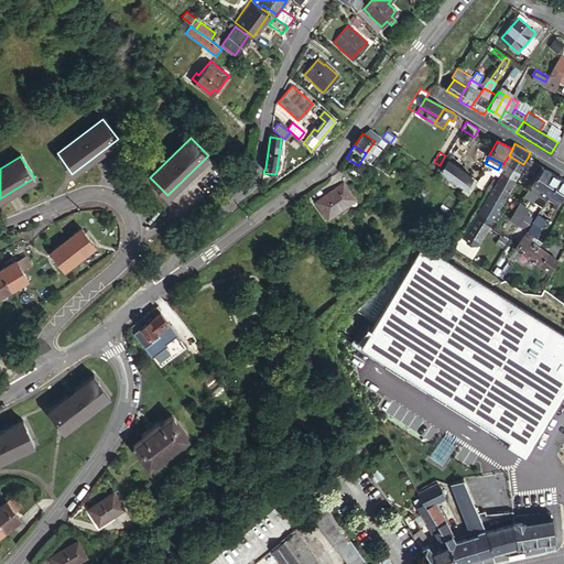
[(523,164),(510,156),(506,164),(519,173),(523,164)]
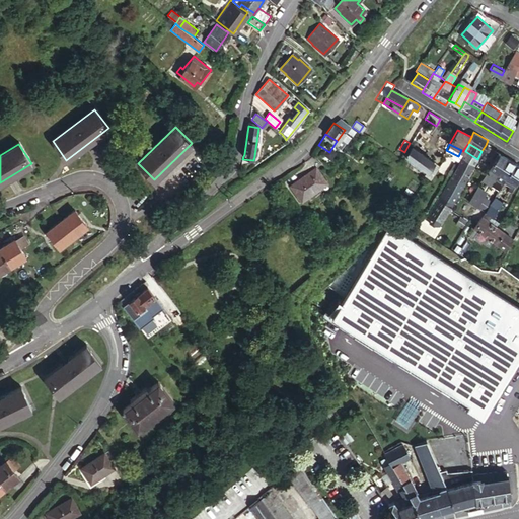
[(424,174),(428,177),(430,178),(439,164),(412,146),(405,155),(415,161),(420,165),(428,170),(424,174)]
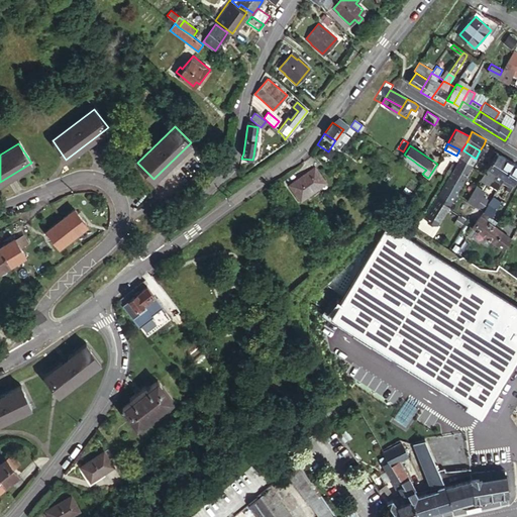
[(491,159),(496,151),(491,149),(487,157),(491,159)]
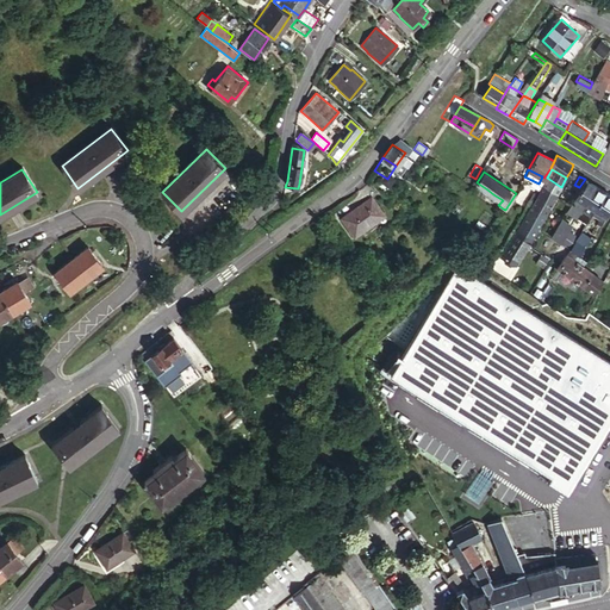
[(542,185),(556,194),(561,187),(547,178),(542,185)]
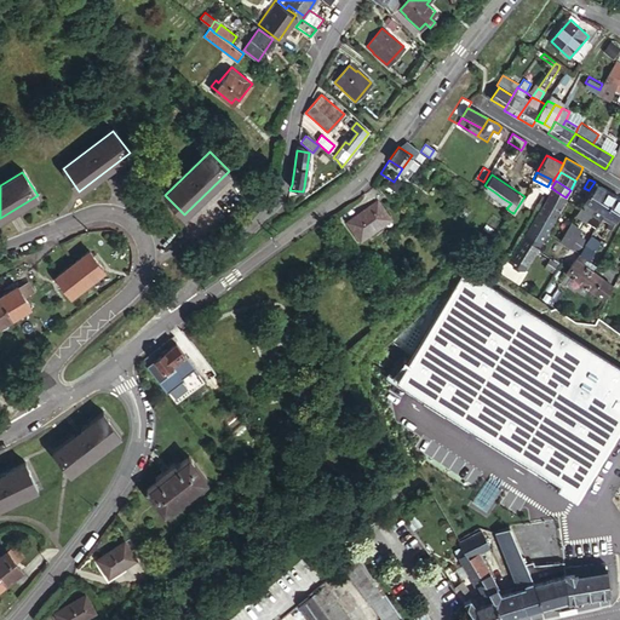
[(606,189),(595,182),(589,190),(583,200),(590,205),(593,207),(606,189)]
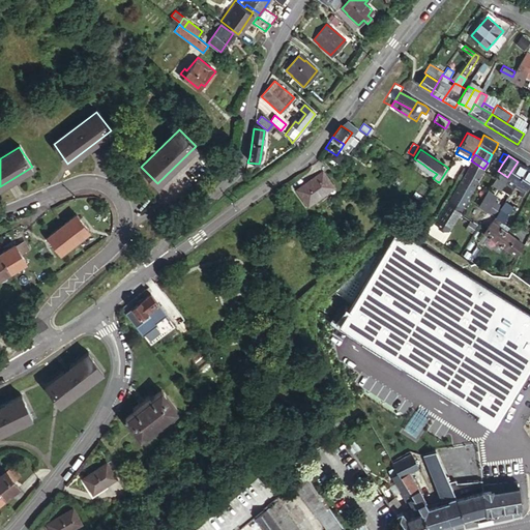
[(471,160),(467,169),(479,176),(483,169),(471,160)]
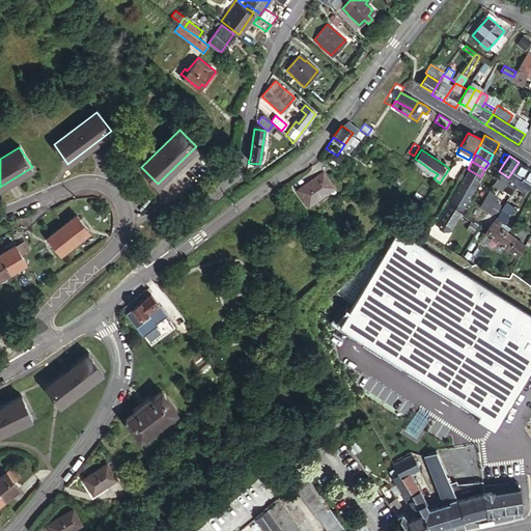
[(516,183),(527,167),(519,162),(508,177),(506,182),(514,187),(514,186),(516,183)]
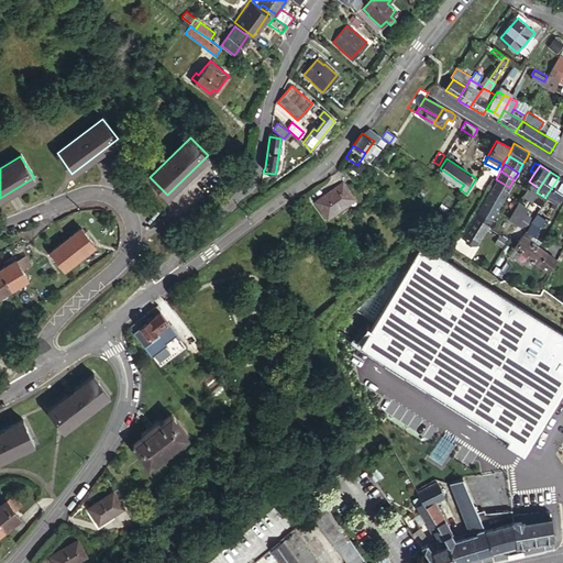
[(562,179),(559,177),(548,194),(558,199),(562,190),(562,179)]
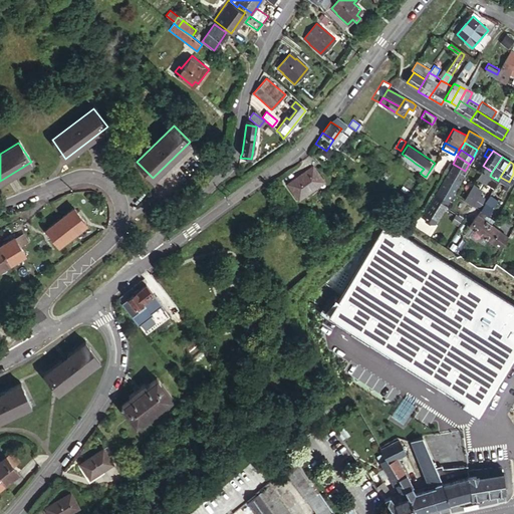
[(453,164),(447,175),(459,182),(465,171),(453,164)]
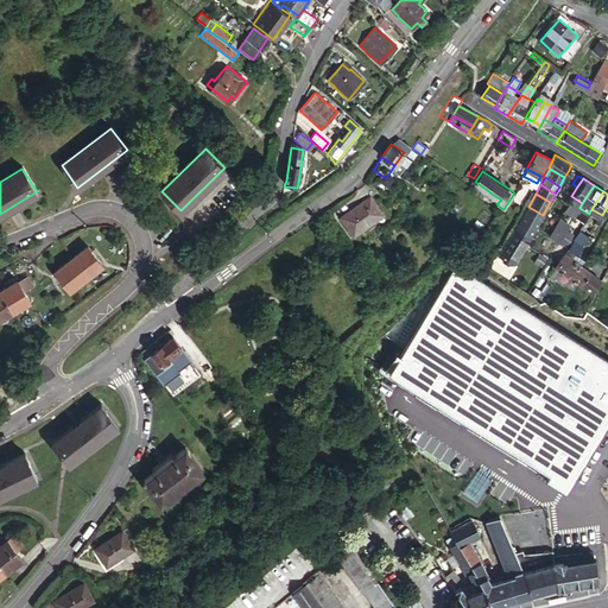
[(340,217),(353,235),(382,213),(369,196),(340,217)]
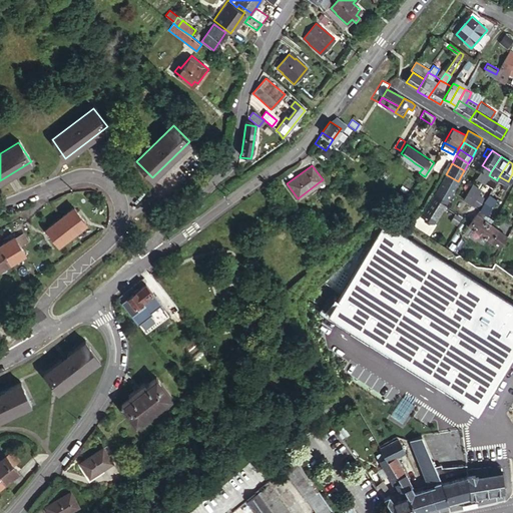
[(482,179),(488,169),(482,165),(479,170),(476,176),(479,177),(482,179)]
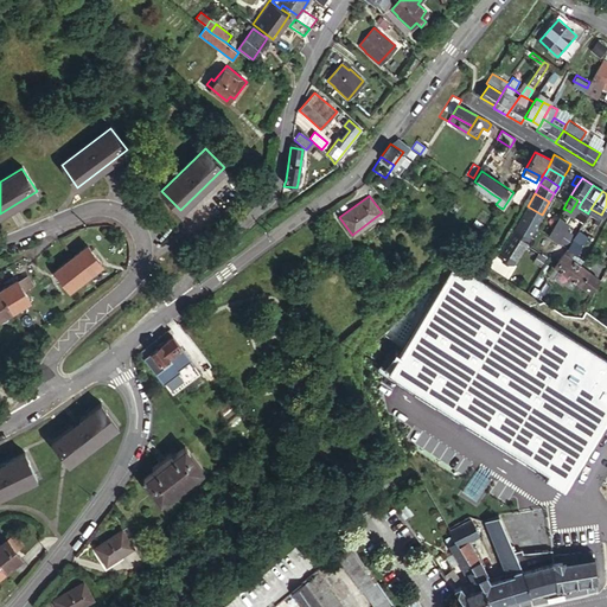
[(581,203),(577,200),(570,212),(567,210),(566,212),(573,217),(576,211),(579,208),(581,203)]
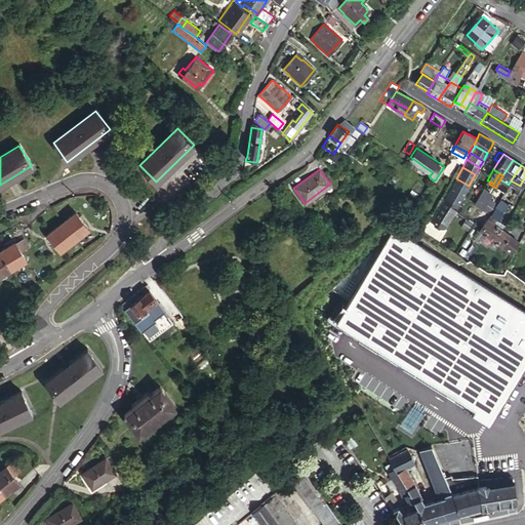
[(469,186),(456,178),(449,191),(461,198),(469,186)]
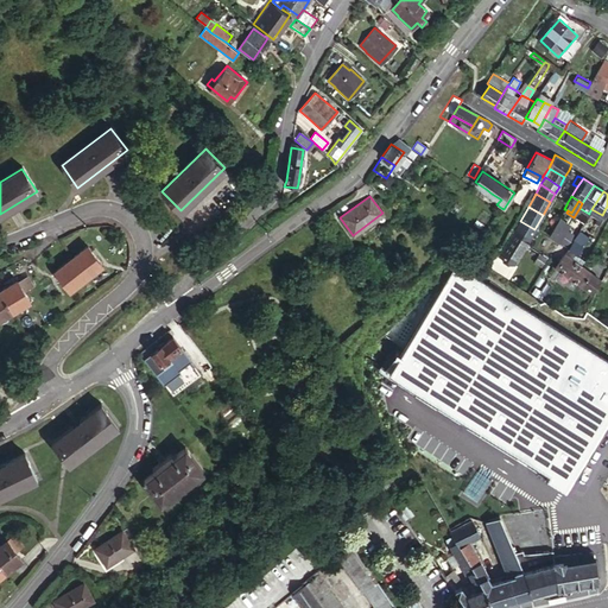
[(589,214),(580,208),(577,211),(587,217),(589,214)]
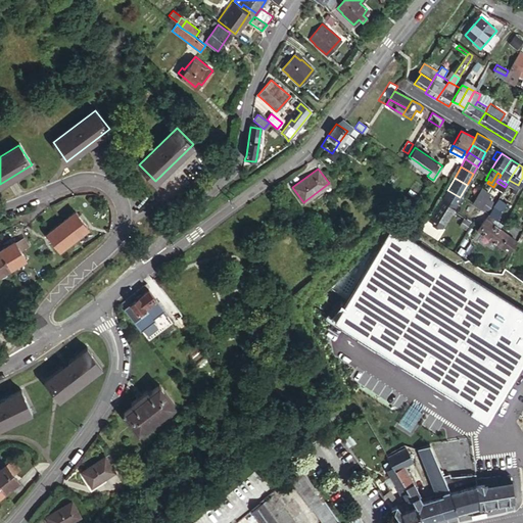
[(509,180),(507,183),(514,187),(511,189),(514,191),(518,185),(509,180)]
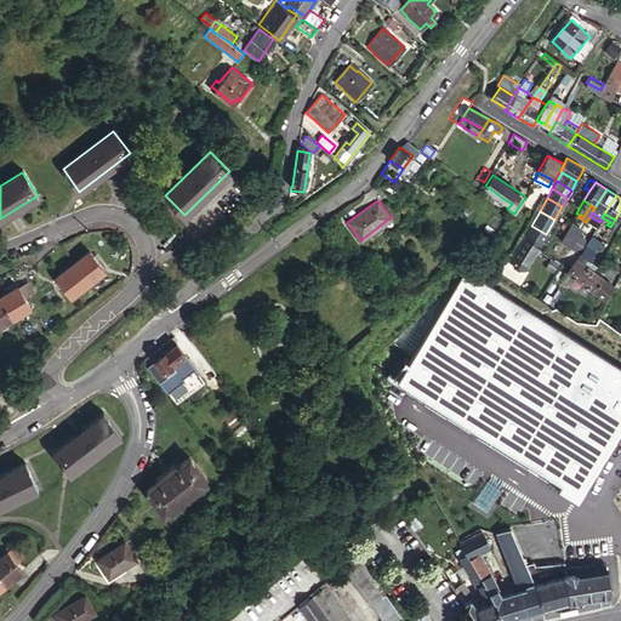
[(531,226),(527,234),(541,243),(546,234),(531,226)]
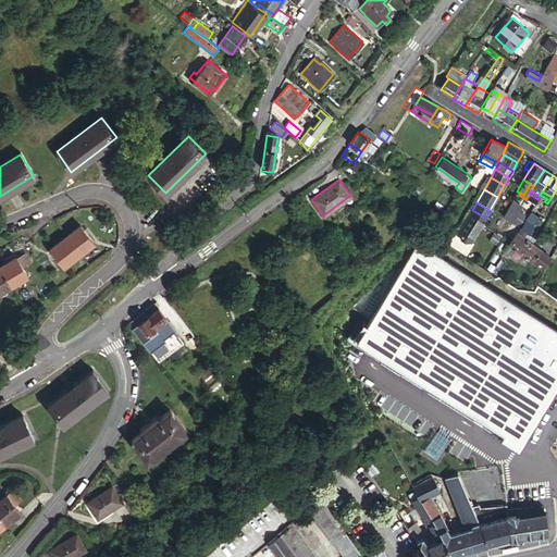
[(507,209),(517,215),(521,208),(511,202),(507,209)]
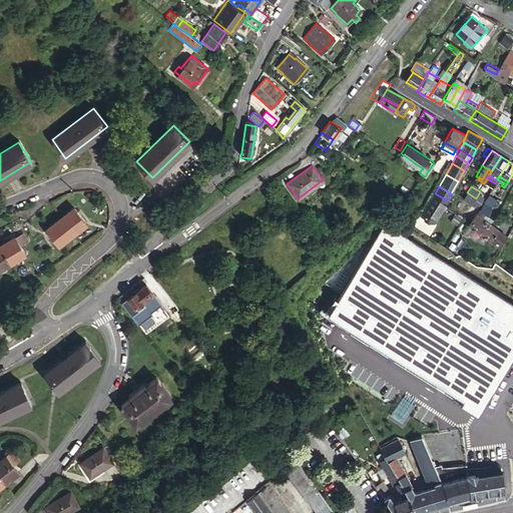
[(467,192),(464,199),(472,204),(476,198),(467,192)]
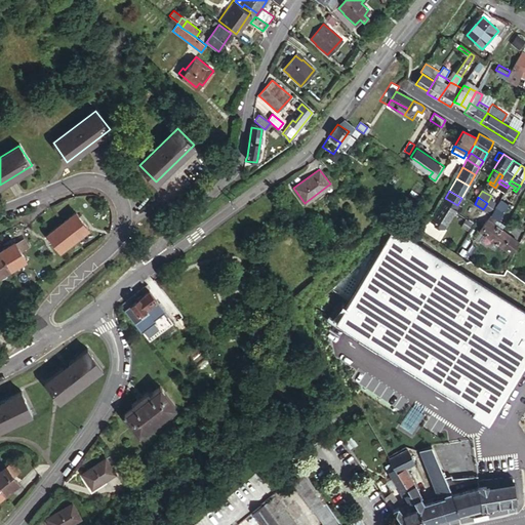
[(457,205),(445,198),(440,206),(452,214),(457,205)]
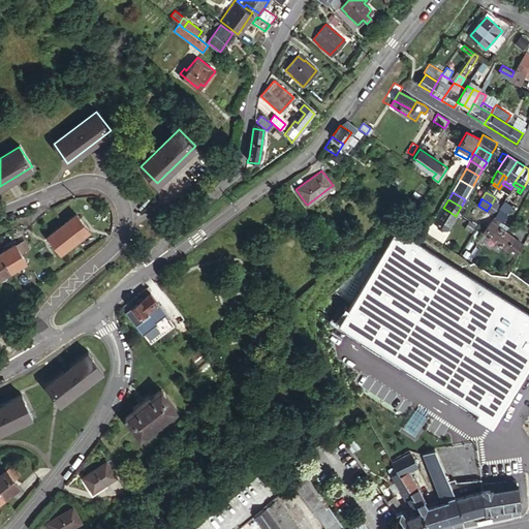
[(499,220),(501,222),(511,207),(503,201),(498,209),(494,217),(499,220)]
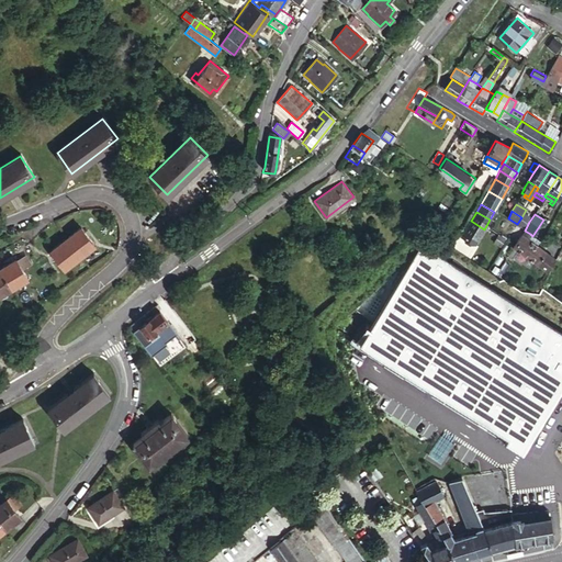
[(525,231),(529,222),(521,217),(517,224),(519,226),(525,231)]
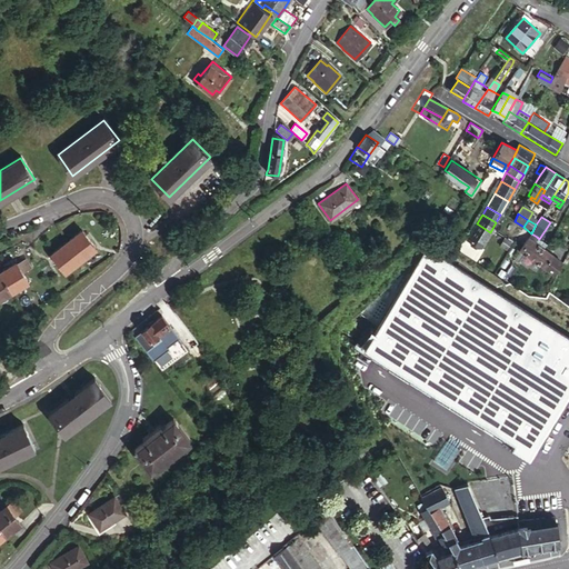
[(490,232),(477,223),(468,239),(481,247),(489,235),(490,232)]
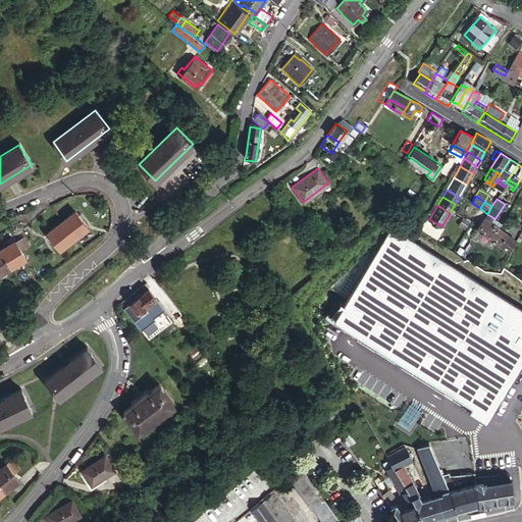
[(74,211),(61,221),(66,229),(72,237),(73,239),(88,226),(74,211)]
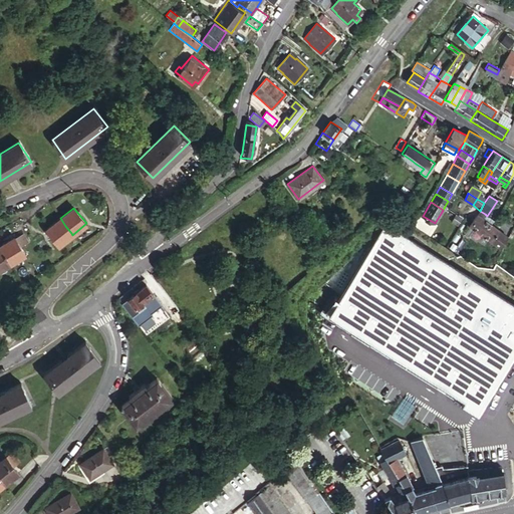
[(504,243),(508,236),(491,224),(483,218),(477,215),(469,226),(473,229),(491,242),(503,249),(505,245),(504,243)]
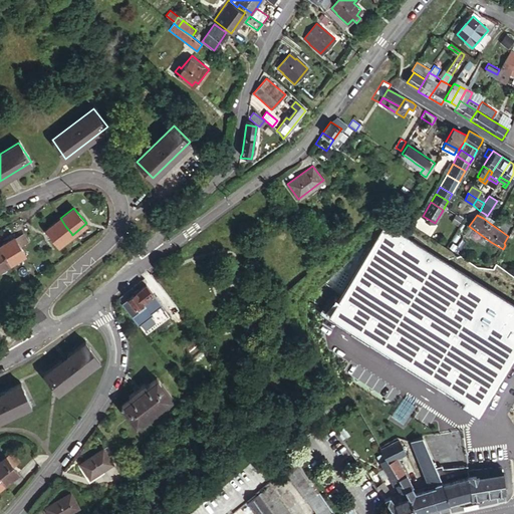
[(60,218),(46,229),(59,246),(72,235),(71,233),(65,226),(60,218)]
